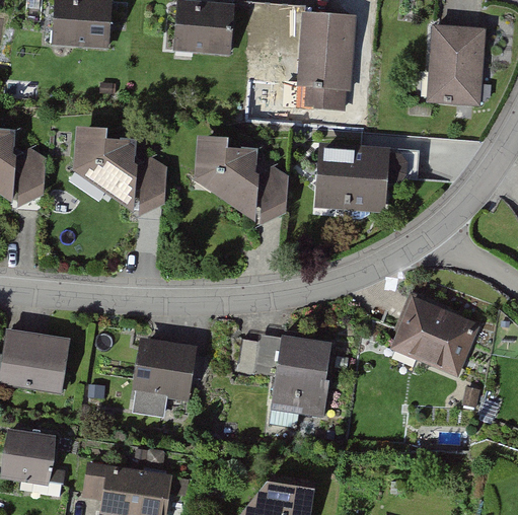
[(55,0),(53,44),(111,47),(113,0),(55,0)]
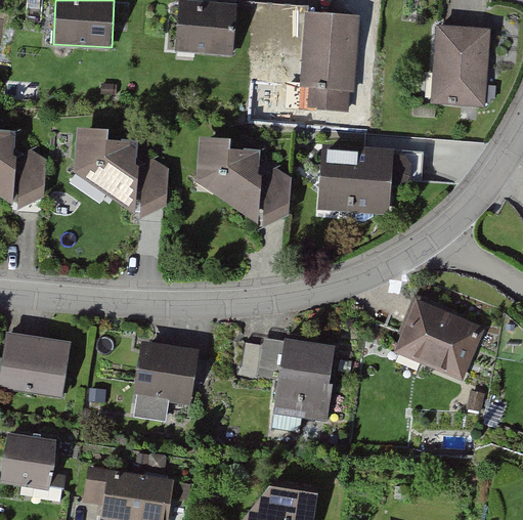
[(179,0),(177,51),(235,54),(237,0),(179,0)]
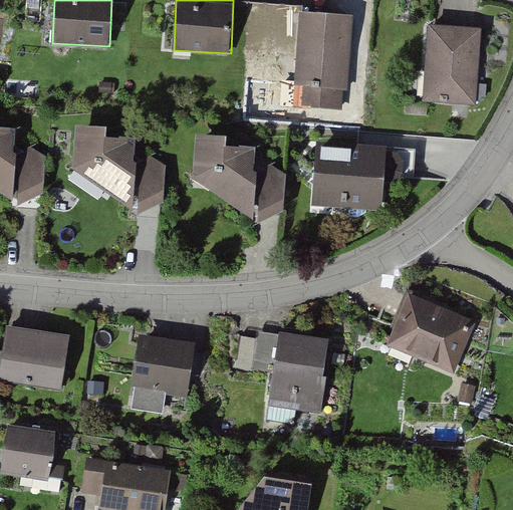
[(354,12),(299,9),(293,106),(343,109),(344,91),(349,92),(354,12)]
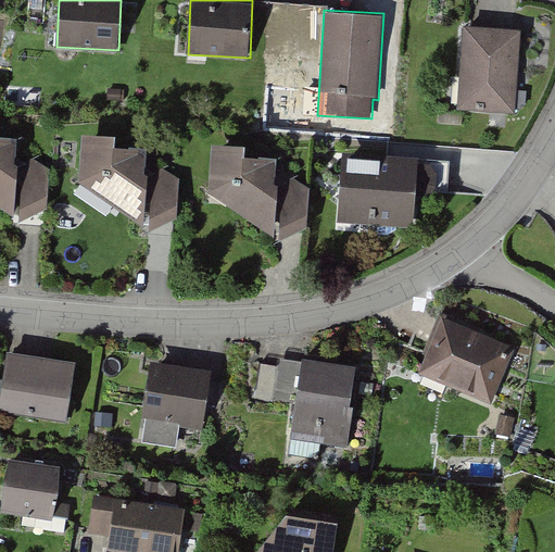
[(517,26),(462,24),(458,107),(513,109),(517,26)]
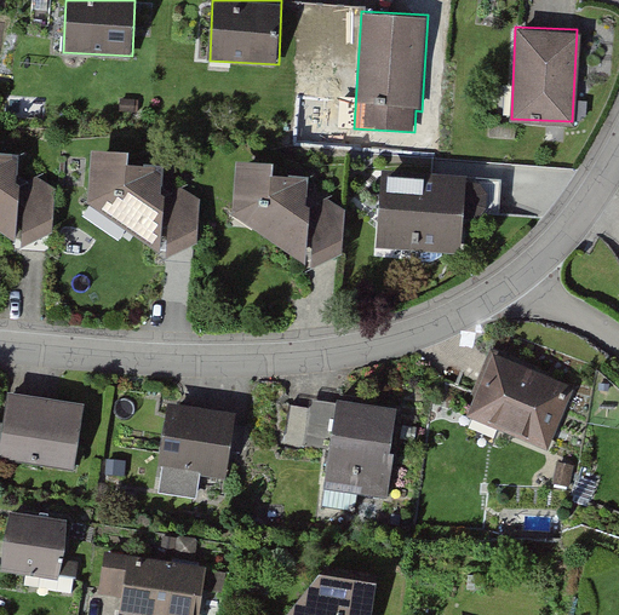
[(0,234),(17,245),(32,240),(51,231),(55,193),(39,182),(16,182),(17,155),(0,155),(0,234)]
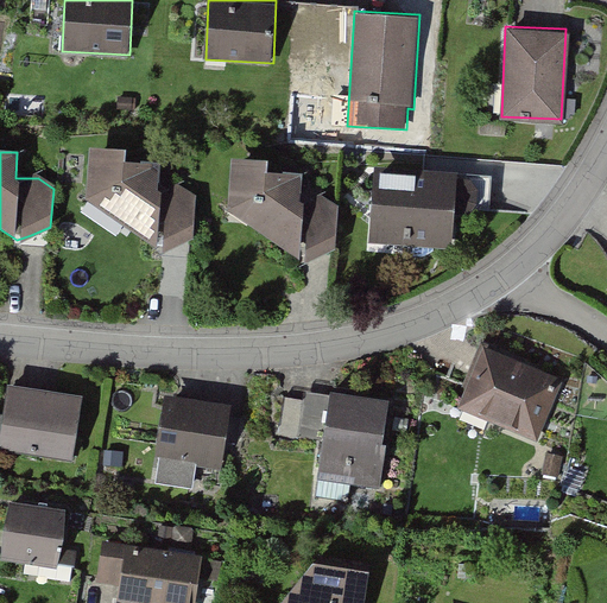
[(159,170),(122,167),(124,154),(88,153),(86,201),(155,246),(159,170)]
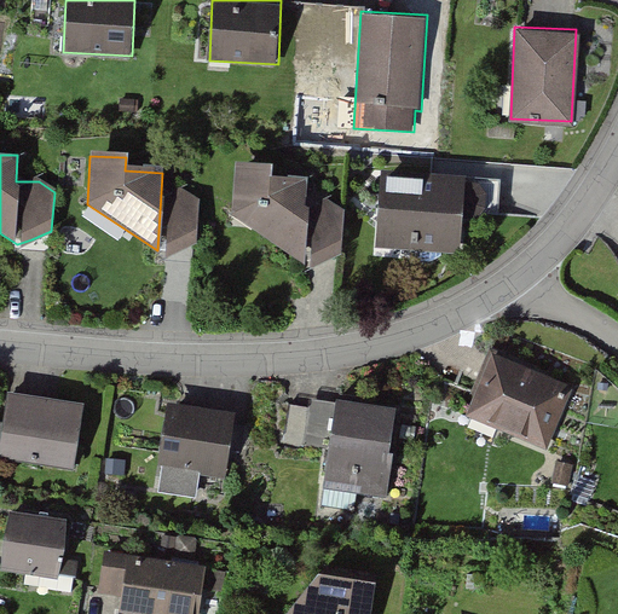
[(273,161),(236,161),(234,215),(307,267),(324,261),(342,254),(346,214),(330,203),(307,203),(307,177),(273,178),(273,161)]
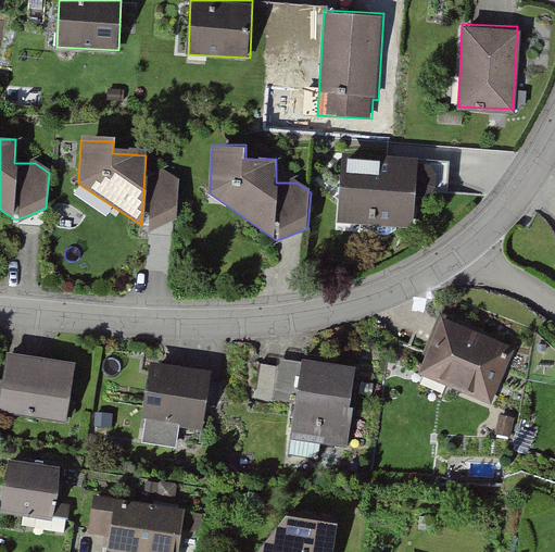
[(418,155),(343,153),(341,221),(416,224),(417,189),(439,189),(439,165),(418,164),(418,155)]
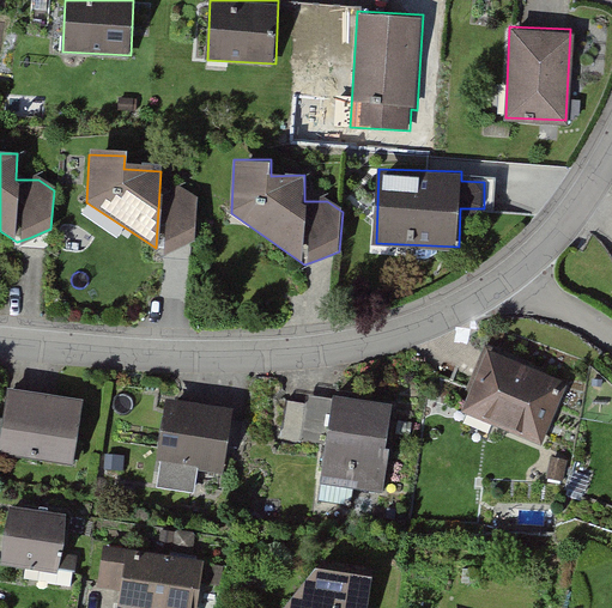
[(179,184),(168,190),(163,255),(180,248),(193,241),(197,196),(179,184)]
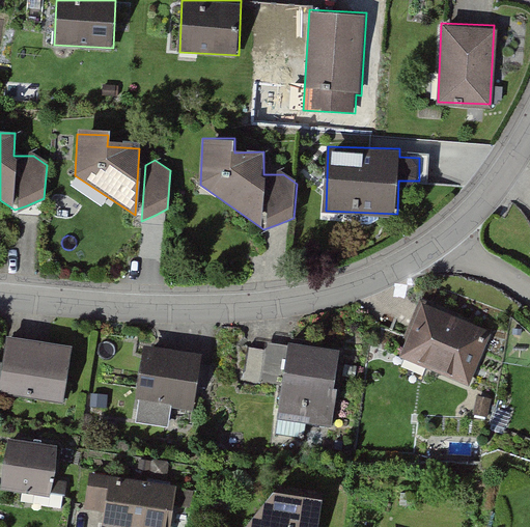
[(490,332),(422,304),(400,357),(468,385),(490,332)]
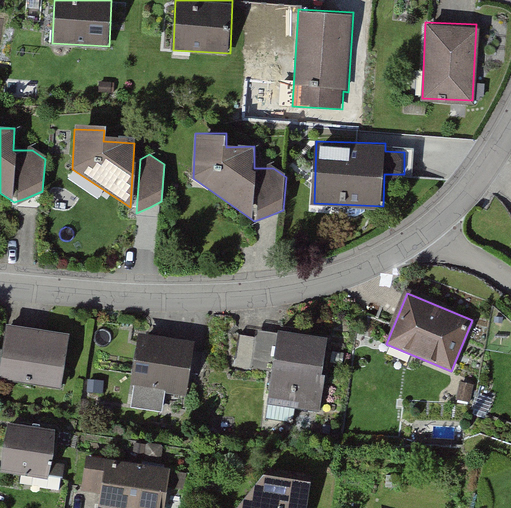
[(69,333),(6,323),(0,359),(0,376),(60,387),(69,333)]
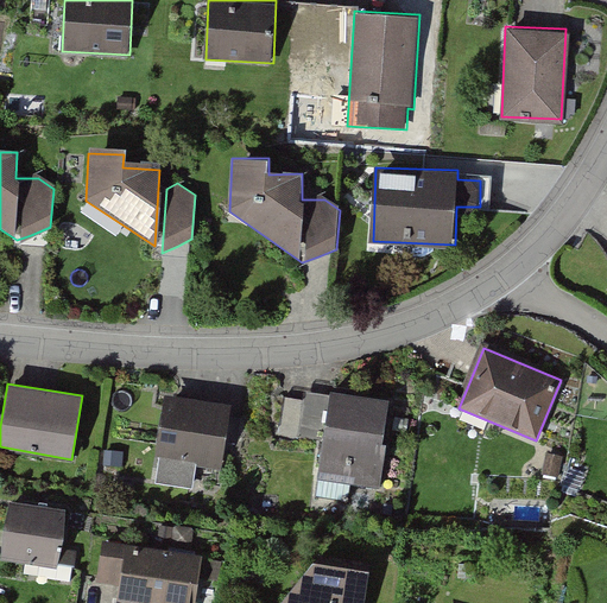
[(391,399),(303,388),(297,435),(322,437),(317,475),(381,483),(391,399)]
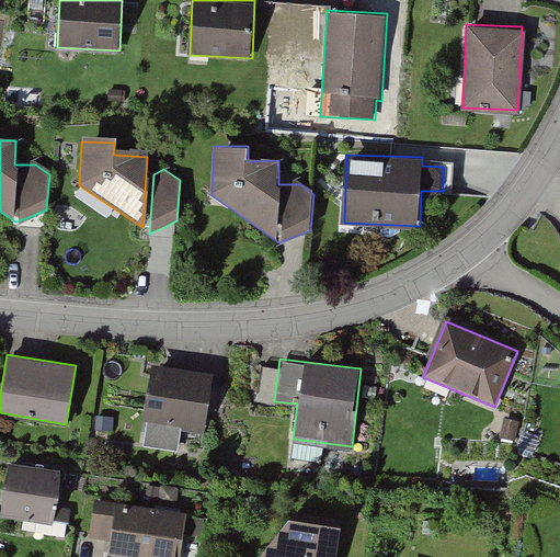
[(213,375),(151,365),(143,421),(204,431),(213,375)]
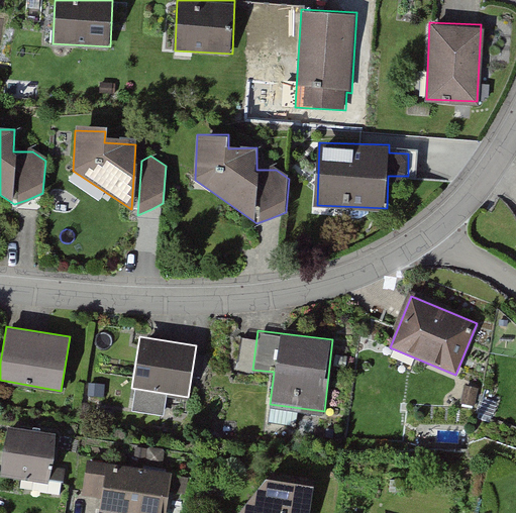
[(57,433),(5,425),(0,460),(0,473),(49,481),(57,433)]
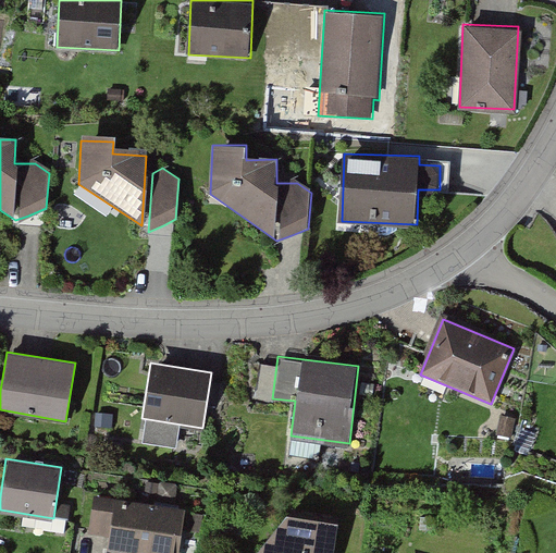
[(110,530),(115,499),(94,494),(87,533),(109,537),(110,530)]
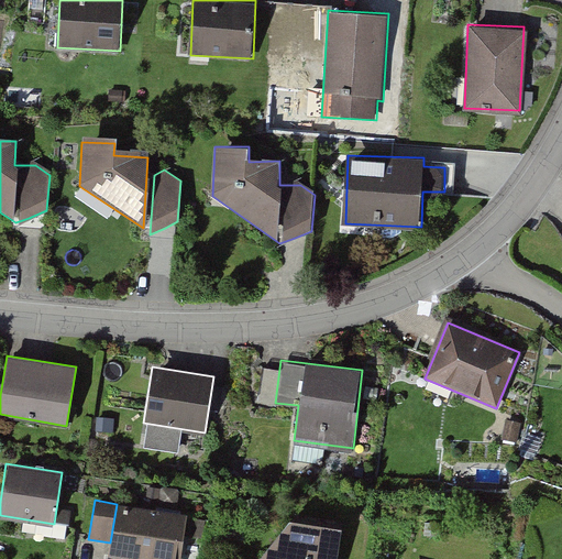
[(179,558),(187,515),(117,504),(111,536),(110,543),(108,554),(108,557),(119,558),(179,558)]
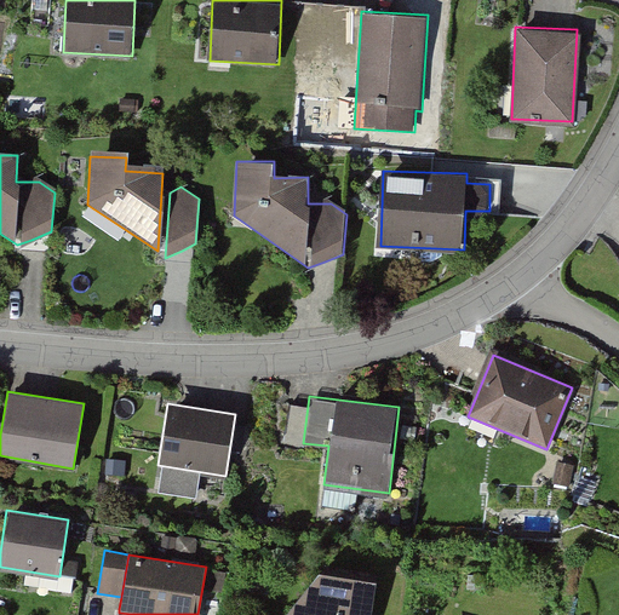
[(223,588),(229,569),(211,564),(205,584),(223,588)]
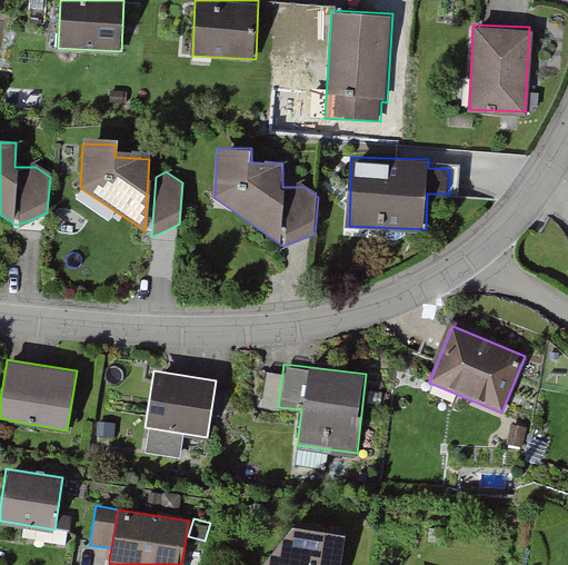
[(340,564),(345,539),(292,531),(262,564),(340,564)]
